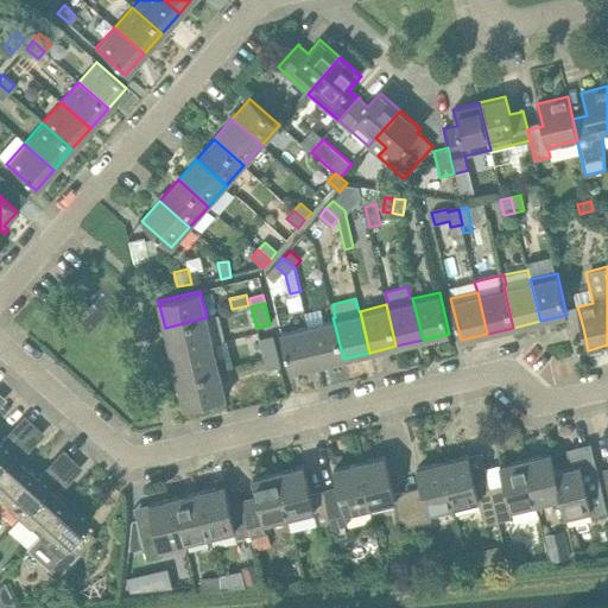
[(317,365),(306,323),(305,324),(303,314),(289,317),(291,327),(280,330),(290,372),(317,365)]
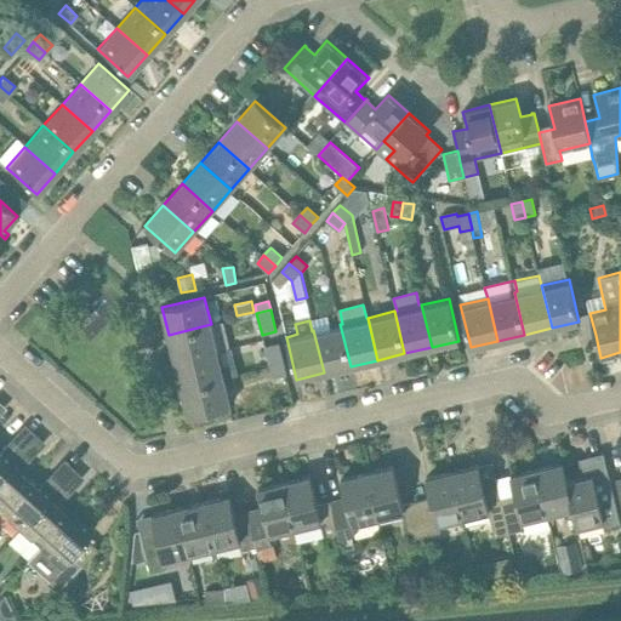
[(175,362),(217,351),(211,324),(169,335),(175,362)]
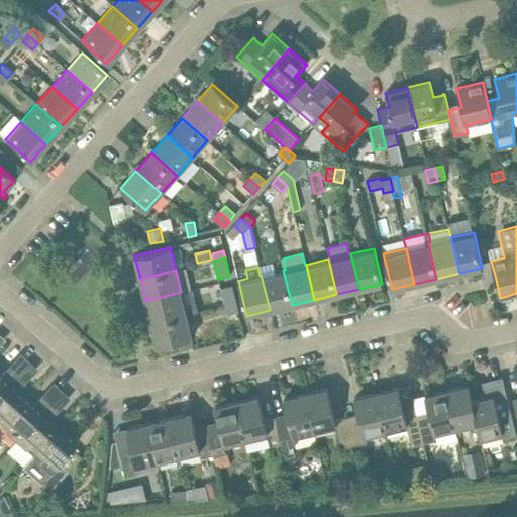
[(283,270),(261,275),(270,310),(292,305),(283,270)]
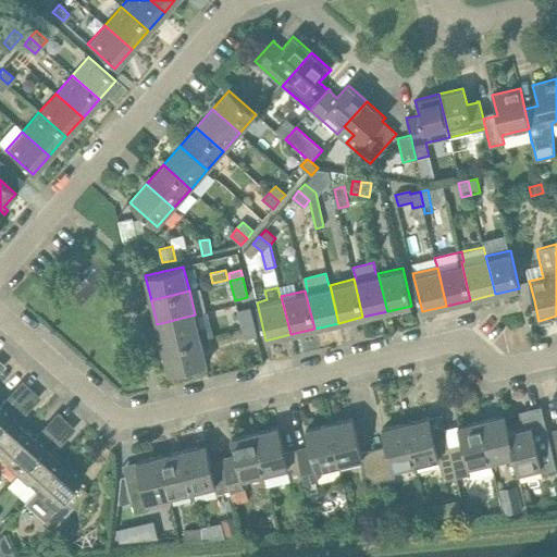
[(238,317),(242,330),(255,326),(249,304),(236,307),(238,317)]
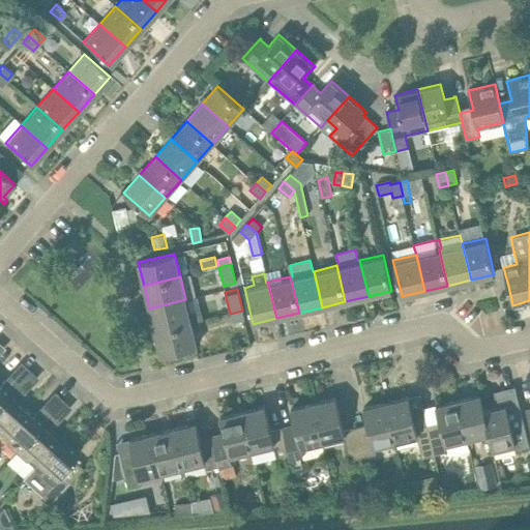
[(154,331),(190,323),(185,299),(149,308),(154,331)]
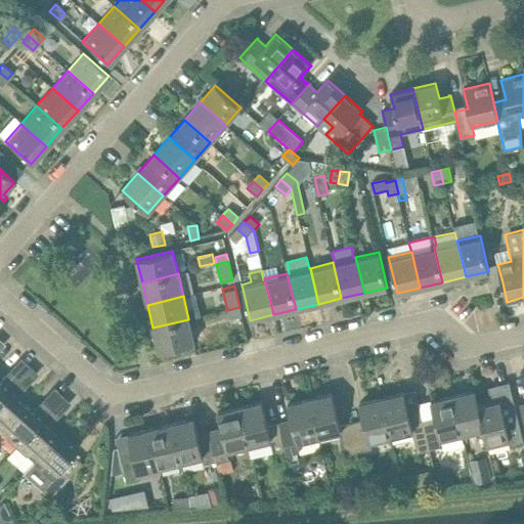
[(242,315),(239,307),(227,310),(229,317),(242,315)]
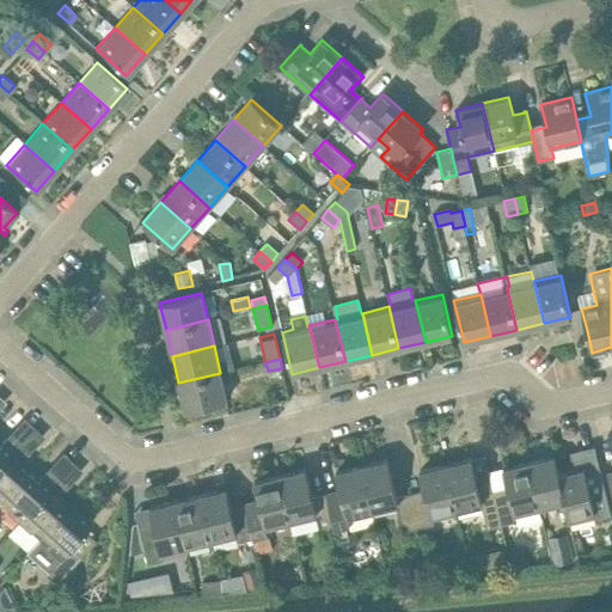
[(220,373),(178,383),(185,410),(227,399),(220,373)]
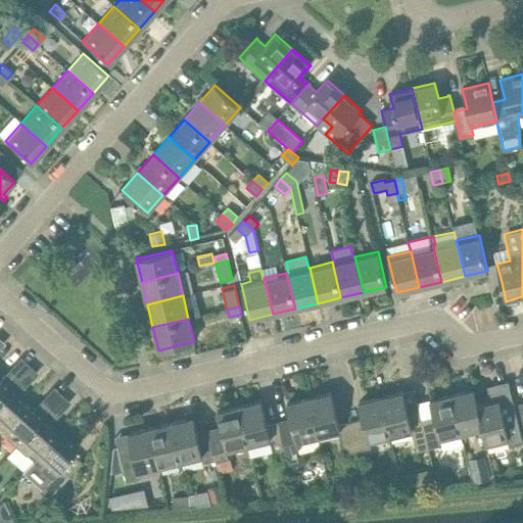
[(1,378),(0,376),(0,396),(15,380),(7,372),(1,378)]
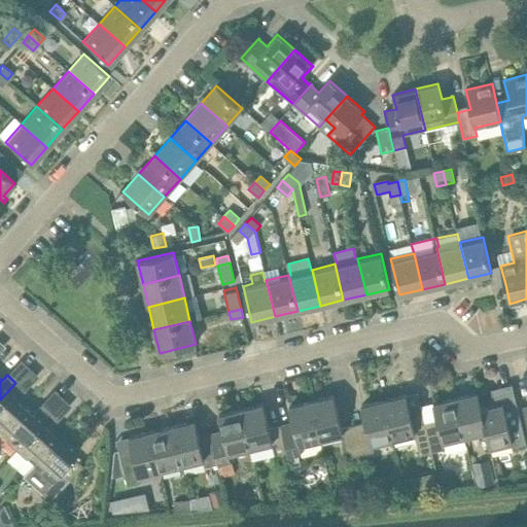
[(25,390),(15,383),(0,399),(0,433),(27,403),(19,396),(25,390)]
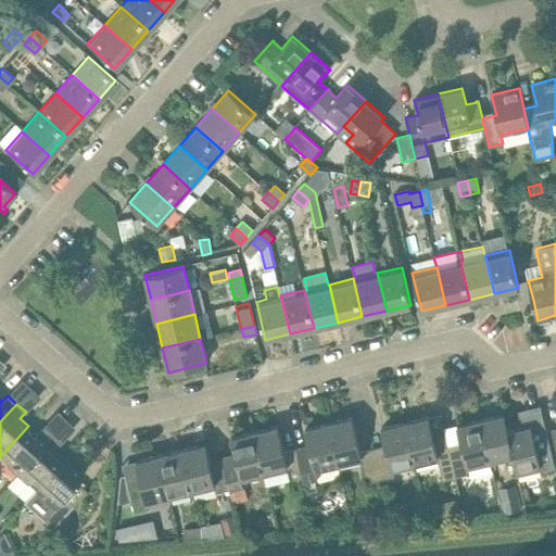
[(529,426),(508,431),(514,453),(513,454),(517,470),(540,465),(542,474),(555,469),(548,439),(540,405),(526,408),(529,426)]
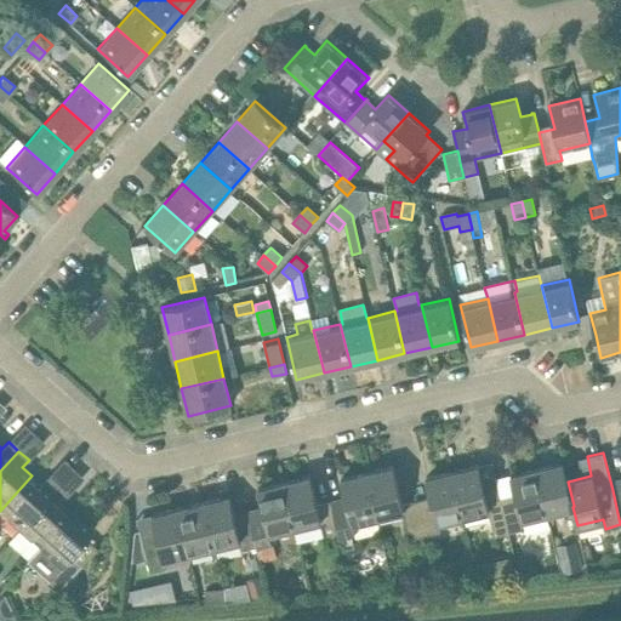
[(547,513),(573,507),(574,506),(568,482),(567,482),(563,462),(536,468),(547,513)]
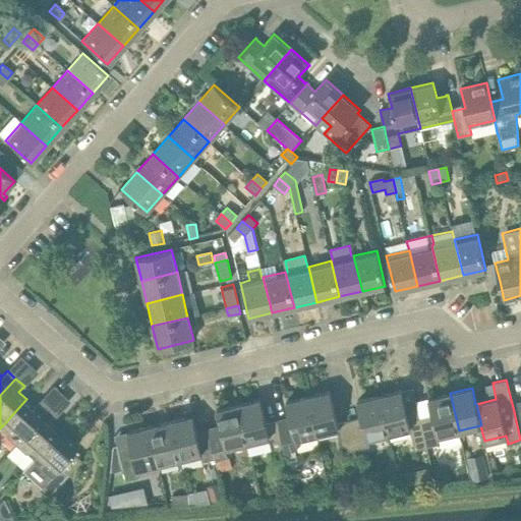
[(343,452),(356,449),(349,420),(338,423),(330,391),(307,396),(316,433),(337,428),(343,452)]
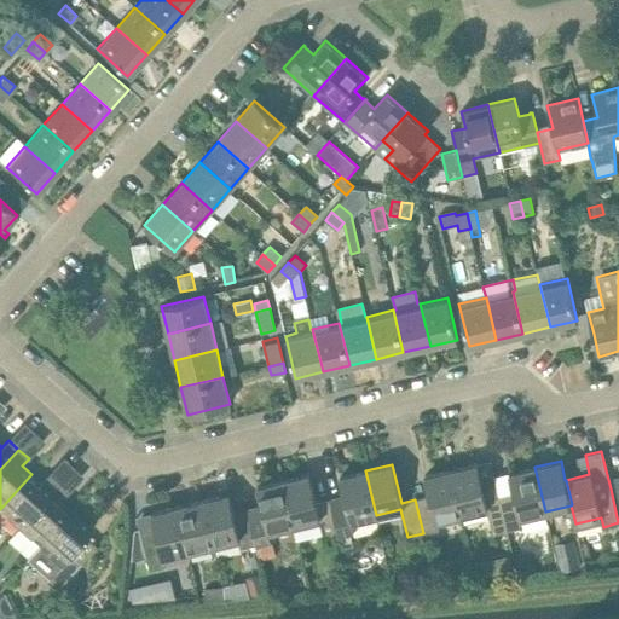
[(476,464),(450,470),(461,514),(486,508),(493,533),(508,530),(499,497),(496,482),(481,486),(476,464)]
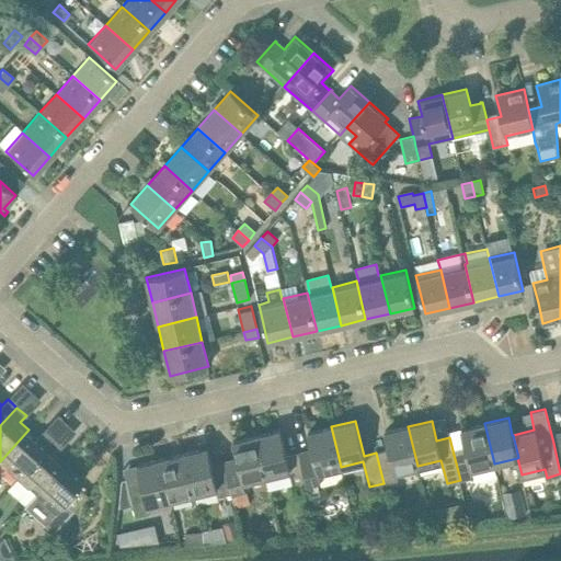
[(472,468),(494,464),(484,423),(461,428),(466,447),(453,450),(460,480),(474,477),(472,468)]
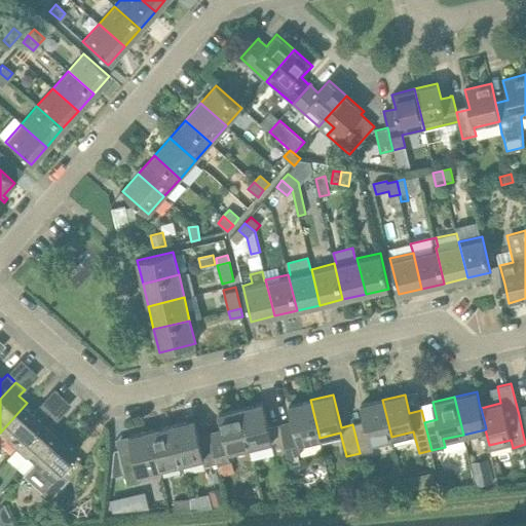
[(293,422),(280,425),(288,454),(292,471),(300,468),(296,452),(300,451),(301,455),(323,450),(320,438),(310,400),(289,405),(293,422)]
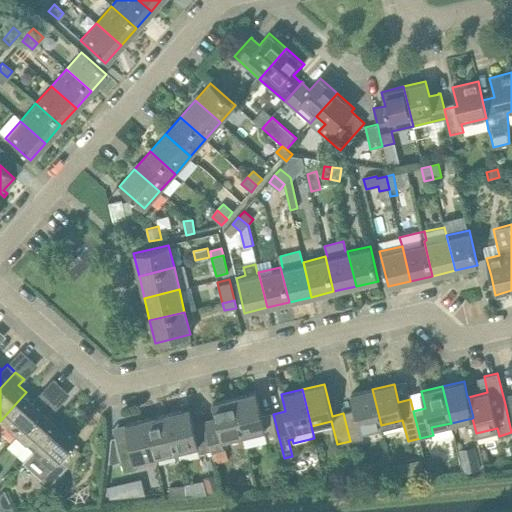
[(381,425),(372,389),(351,394),(355,411),(343,413),(350,441),(362,438),(360,431),(381,425)]
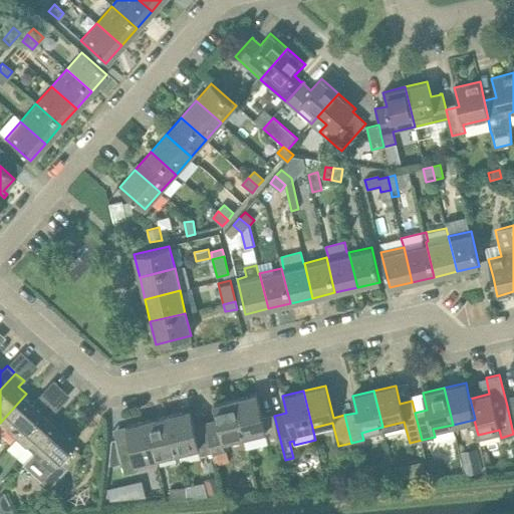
[(0,423),(0,424),(15,438),(48,402),(39,395),(33,401),(26,394),(0,423)]
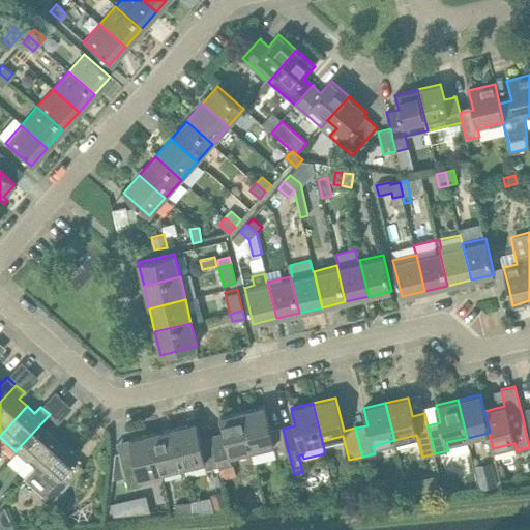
[(275,461),(290,458),(283,429),(270,432),(265,406),(242,412),(252,450),(255,462),(274,458),(275,461)]
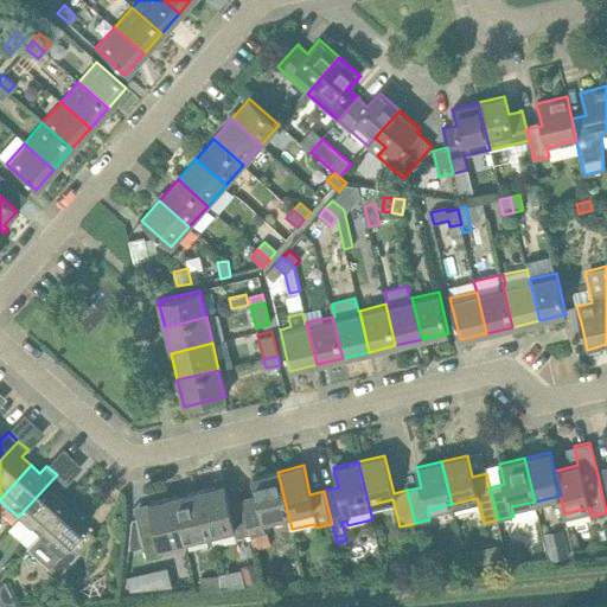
[(264,522),(288,516),(278,472),(251,478),(256,497),(243,500),(251,534),(266,530),(264,522)]
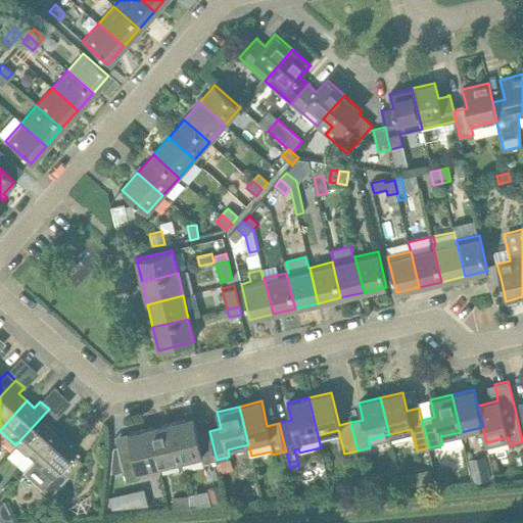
[(57,417),(49,409),(15,445),(33,461),(60,430),(52,423),(57,417)]
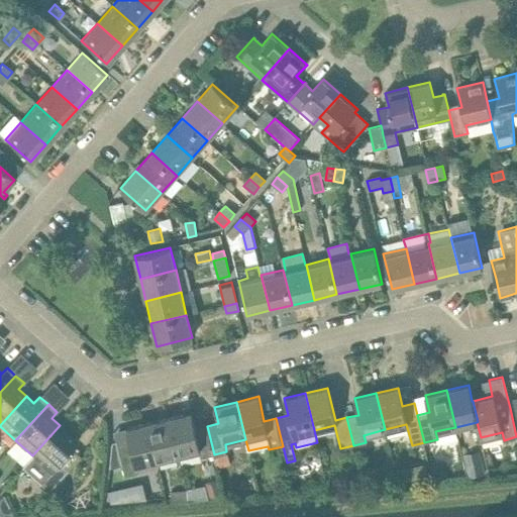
[(191,412),(170,418),(179,455),(199,450),(200,457),(214,454),(207,426),(195,429),(191,412)]
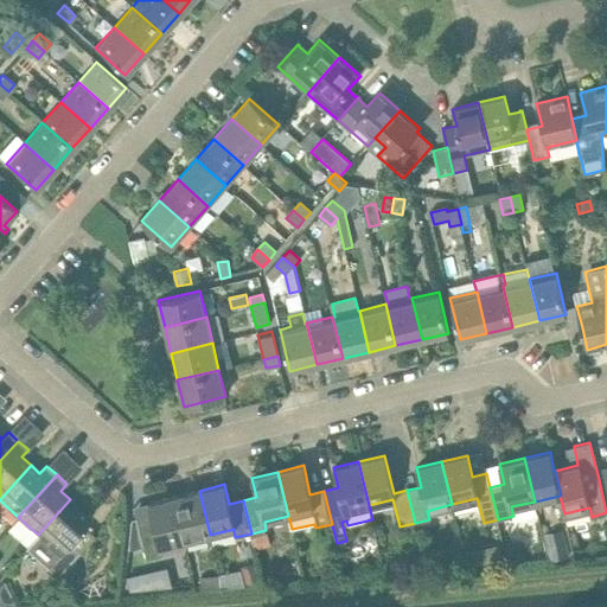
[(184,542),(210,535),(199,491),(173,497),(184,542)]
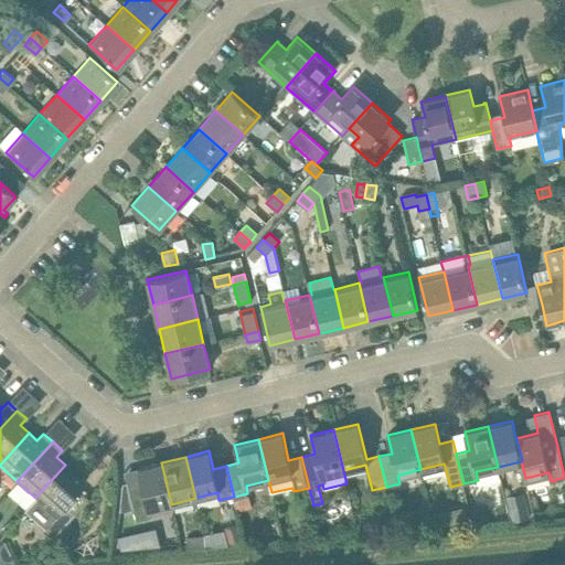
[(149,509),(171,504),(161,462),(138,468),(144,489),(129,492),(136,521),(151,518),(149,509)]
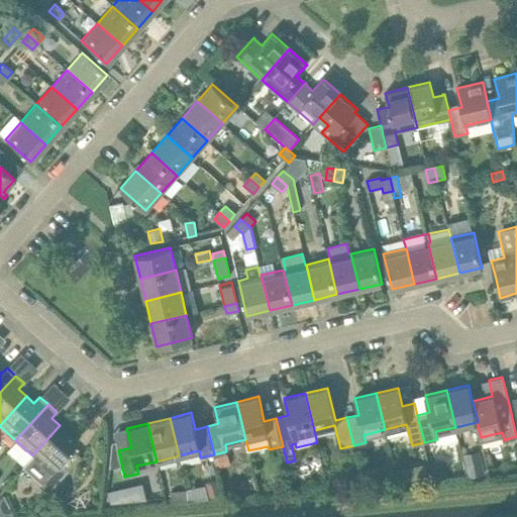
[(77,441),(60,425),(32,455),(23,466),(41,481),(39,483),(49,491),(68,471),(58,462),(77,441)]
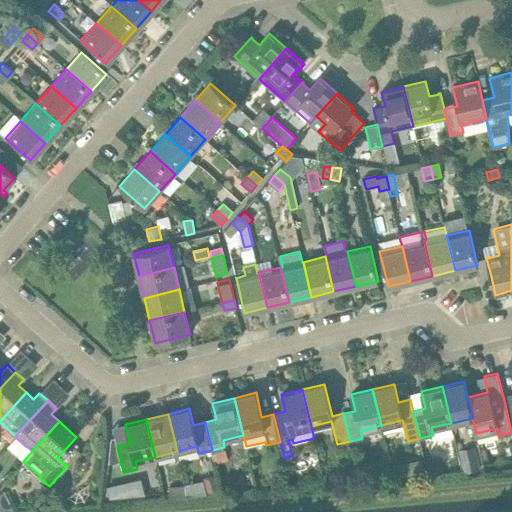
[(465,479),(481,475),(475,449),(459,453),(465,479)]
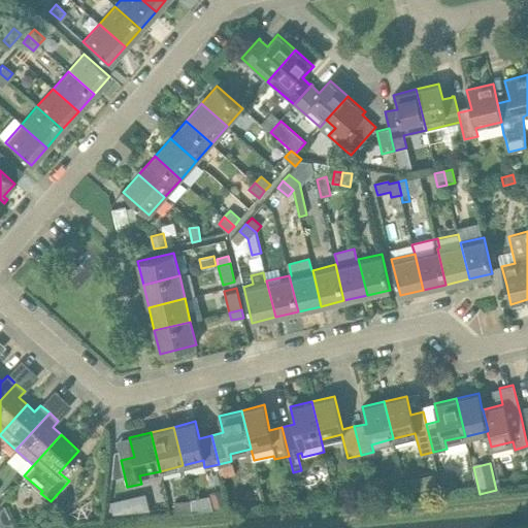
[(452,471),(440,474),(442,487),(455,484),(452,471)]
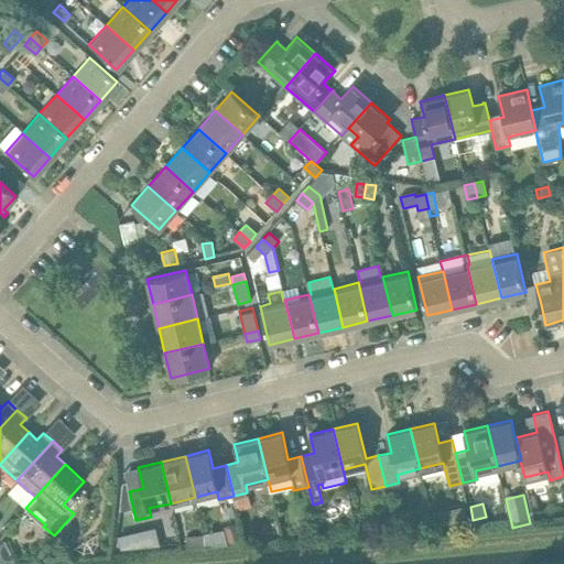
[(440,510),(431,512),(434,524),(443,522),(440,510)]
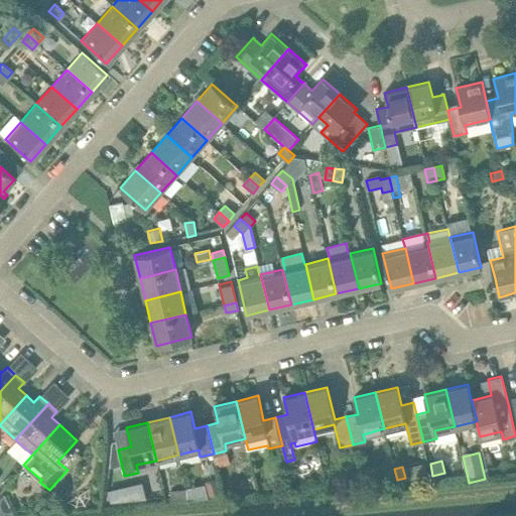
[(352,474),(349,479),(351,485),(360,482),(358,473),(352,474)]
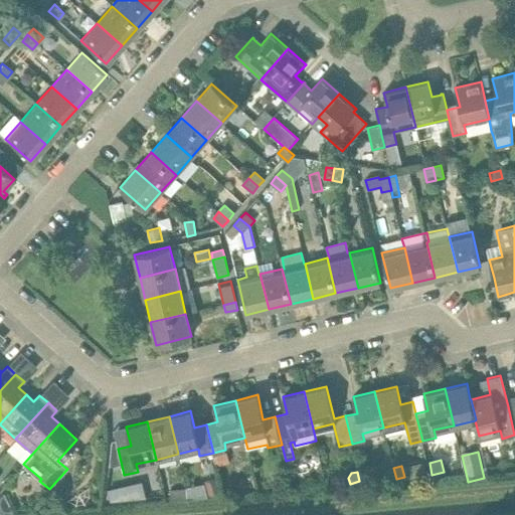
[(217,481),(204,483),(207,497),(208,500),(222,498),(217,481)]
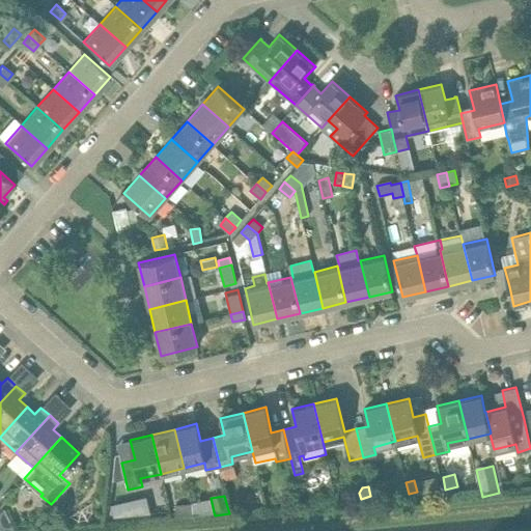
[(192,502),(174,504),(175,516),(194,515),(192,502)]
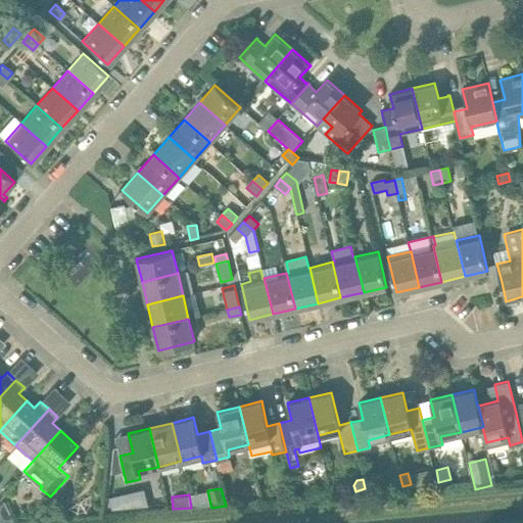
[(117,495),(108,497),(110,510),(120,509),(117,495)]
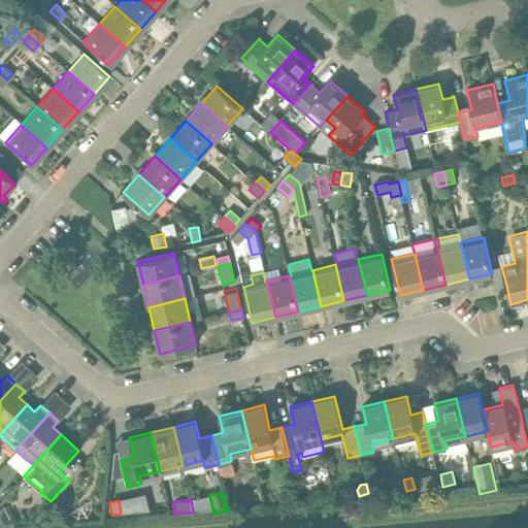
[(3,505),(0,508),(0,525),(12,525),(3,505)]
